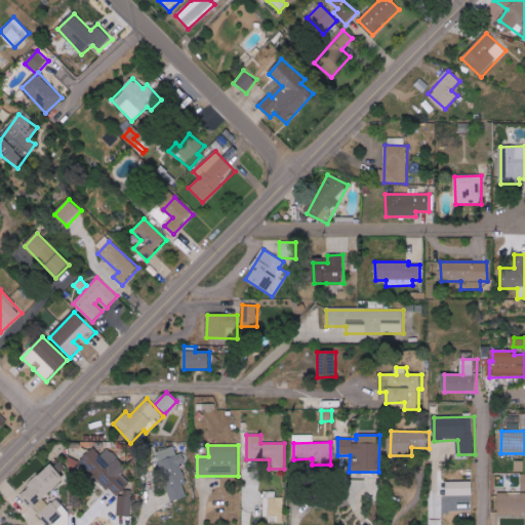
[(157,452),(170,502),(188,497),(184,485),(186,484),(180,465),(186,462),(183,453),(177,455),(174,447),(157,452)]
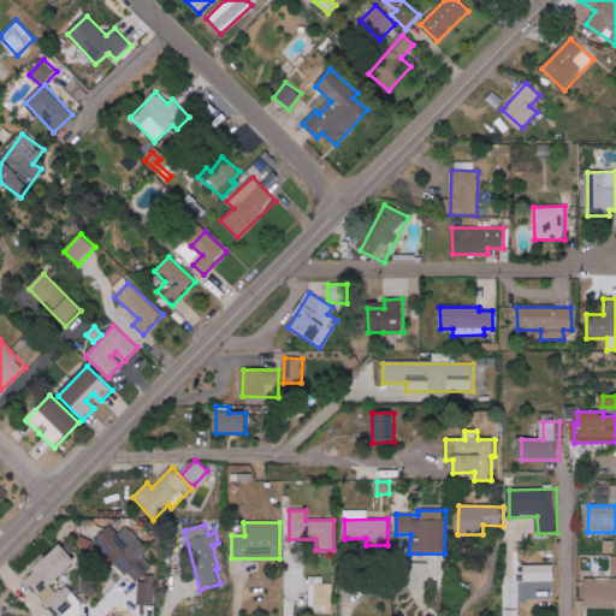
[(153,606),(154,575),(149,575),(149,563),(143,556),(149,550),(128,526),(118,534),(111,526),(94,540),(123,573),(130,573),(138,584),(138,606),(153,606)]
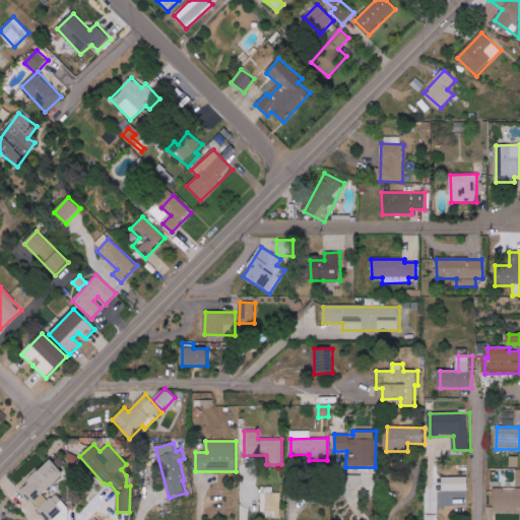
[(68,519),(69,509),(57,494),(48,501),(42,494),(64,475),(51,459),(27,477),(27,485),(21,491),(46,519),(68,519)]
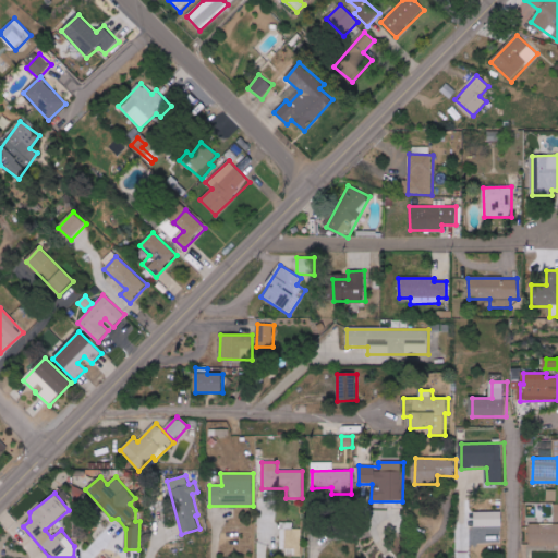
[(557,545),(557,524),(554,524),(554,518),(540,518),(540,524),(529,524),(530,546),(557,545)]
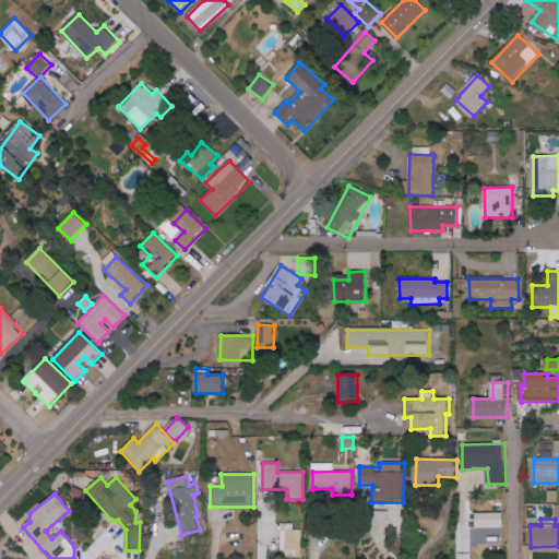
[(301,530),(282,530),(281,552),(301,552),(301,530)]
